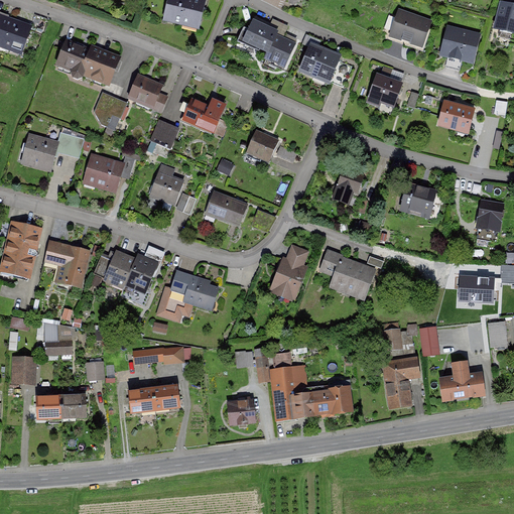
[(168,0),(163,19),(198,27),(205,0),(168,0)]
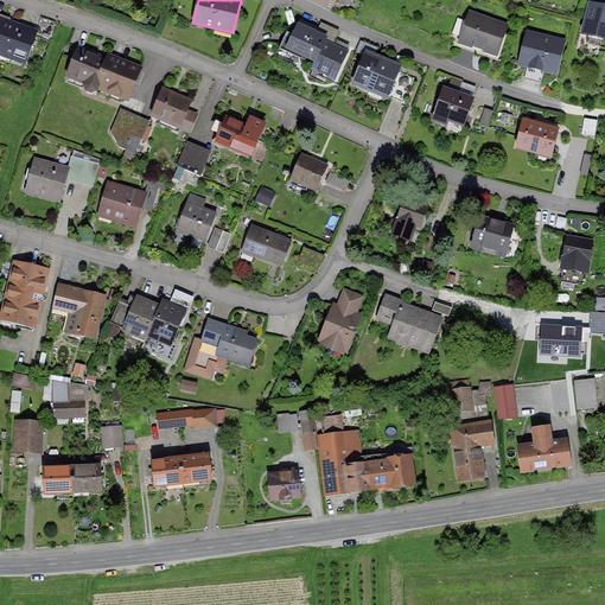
[(604,6),(590,4),(583,32),(604,38),(604,6)]
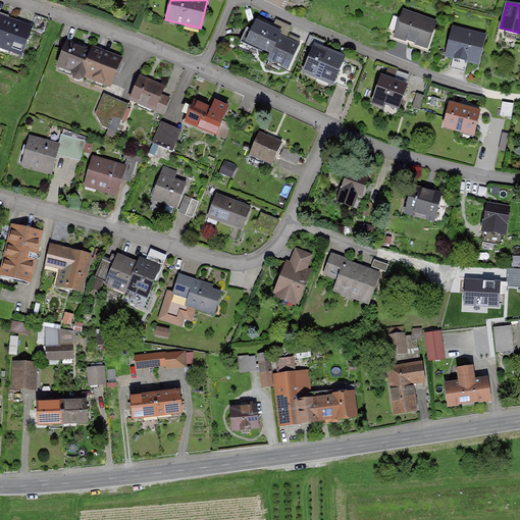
[(433,21),(403,11),(395,35),(411,40),(425,45),(433,21)]
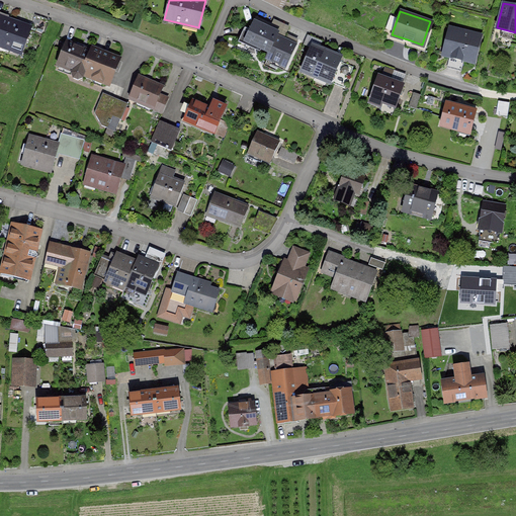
[(7,17),(0,14),(0,47),(20,54),(29,28),(6,20),(7,17)]
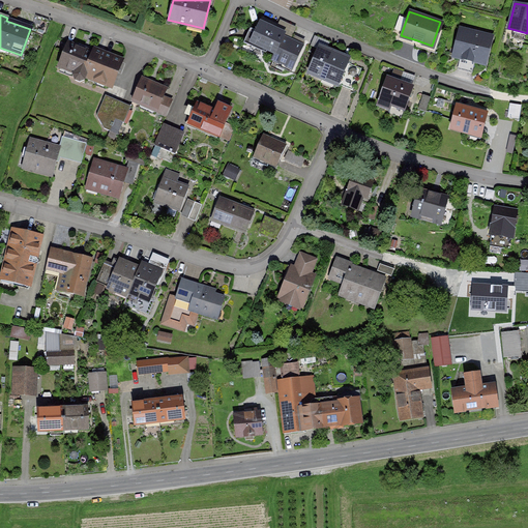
[(274,28),(259,21),(256,28),(251,26),(243,39),(250,42),(252,39),(274,51),(271,58),(291,67),(301,46),(289,39),(282,36),(284,33),(274,28)]
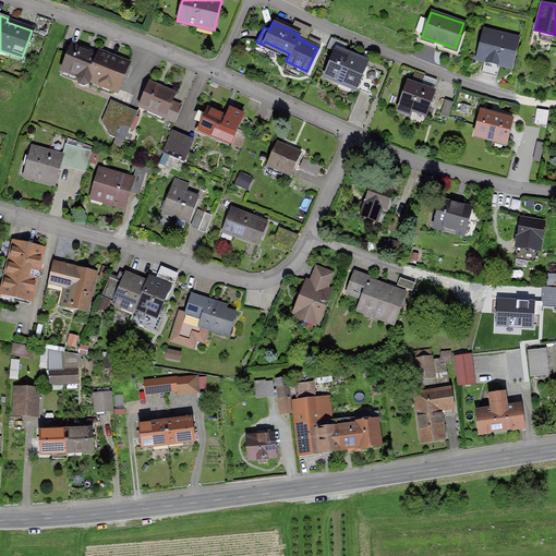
[(297,38),(304,41),(309,31),(292,23),(289,29),(299,35),(297,38)]
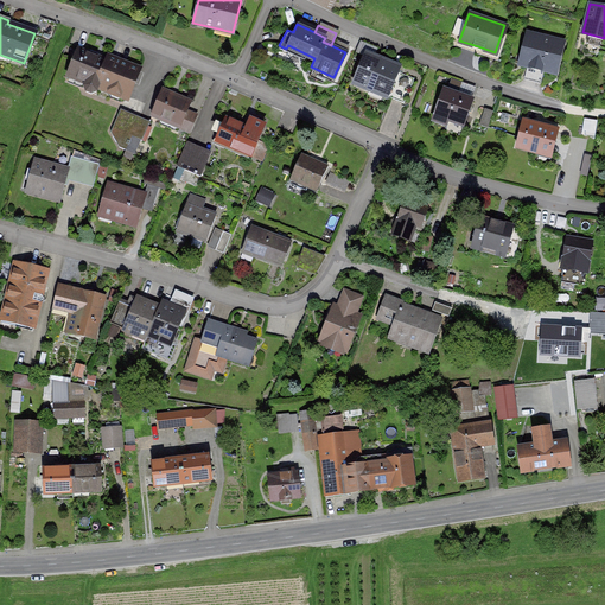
[(561,42),(527,32),(520,63),(554,71),(561,42)]
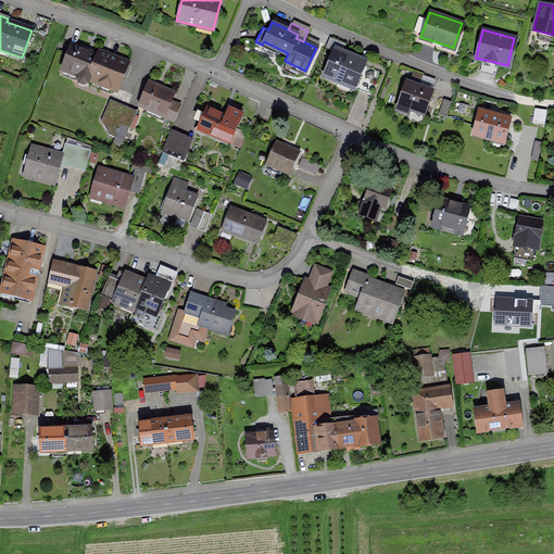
[(438,42),(420,37),(419,41),(436,47),(438,42)]
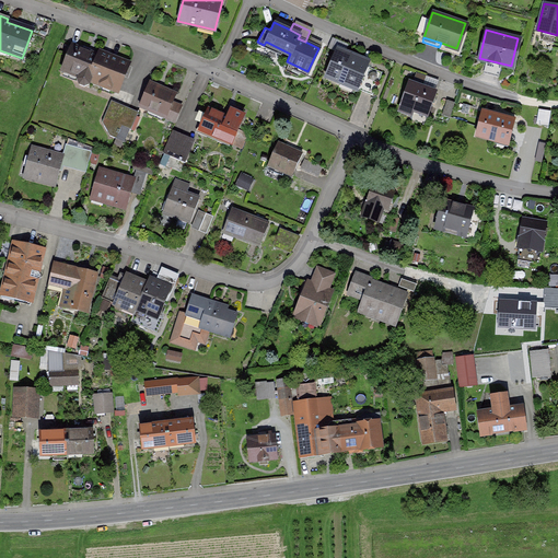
[(116,90),(127,62),(109,55),(108,59),(90,51),(90,50),(81,47),(81,48),(70,44),(60,69),(78,76),(76,79),(78,82),(83,84),(89,83),(90,80),(116,90)]
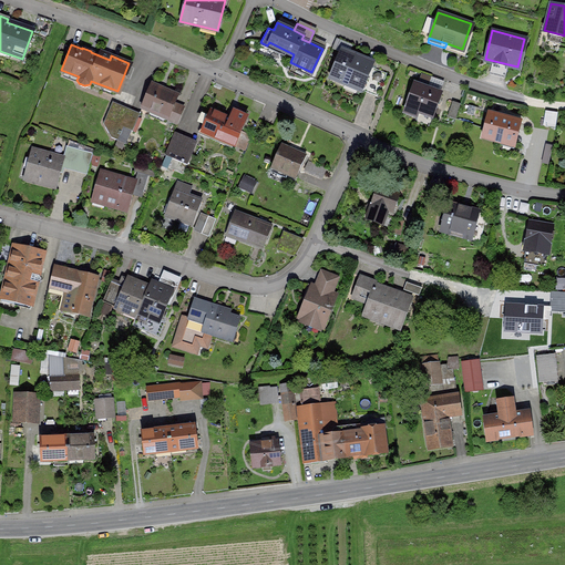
[(370,65),(371,63),(340,50),(329,75),(360,89),(370,65)]
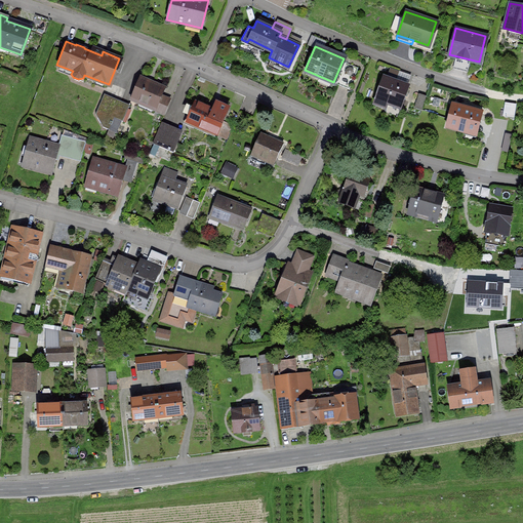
[(348,88),(357,67),(343,61),(333,82),(348,88)]
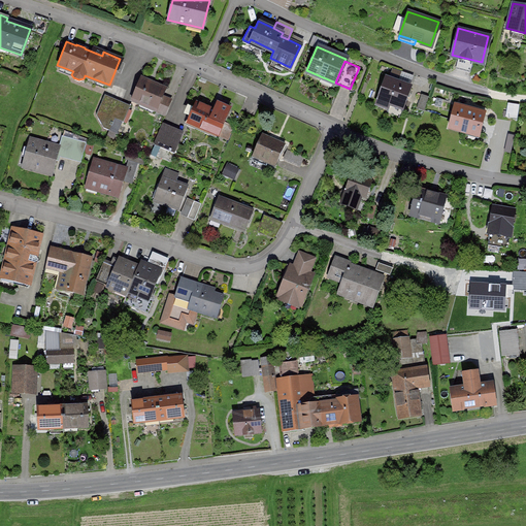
[(165,88),(140,76),(130,99),(155,110),(162,95),(165,88)]
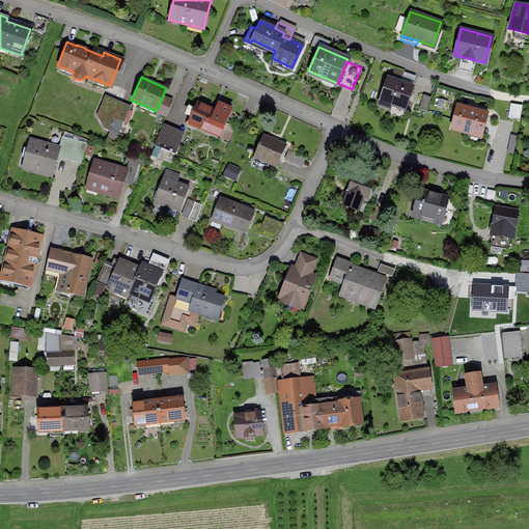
[(413,87),(387,77),(377,104),(390,109),(392,103),(405,107),(413,87)]
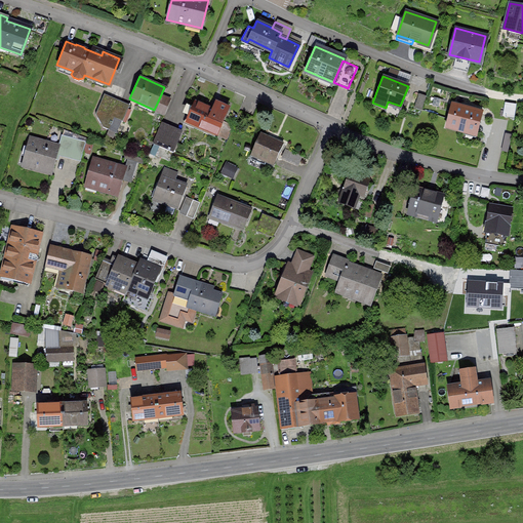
[(112,117),(119,99),(103,92),(95,110),(112,117)]
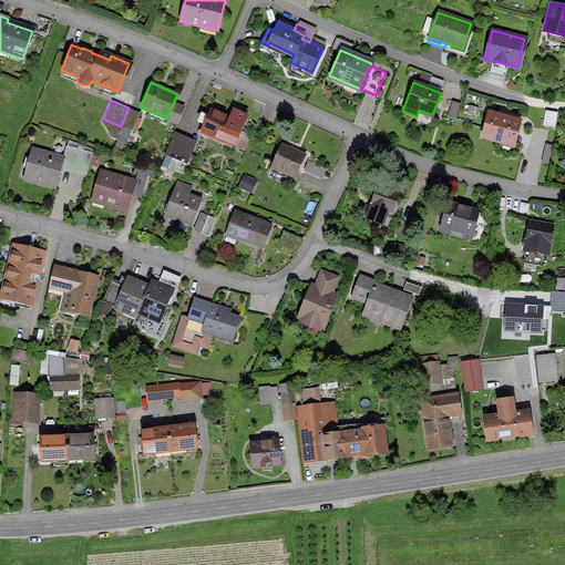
[(451,101),(447,115),(454,117),(460,103),(451,101)]
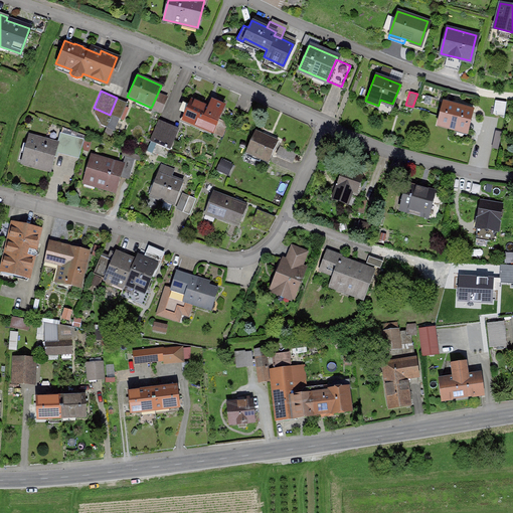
[(160,111),(166,97),(158,93),(151,108),(160,111)]
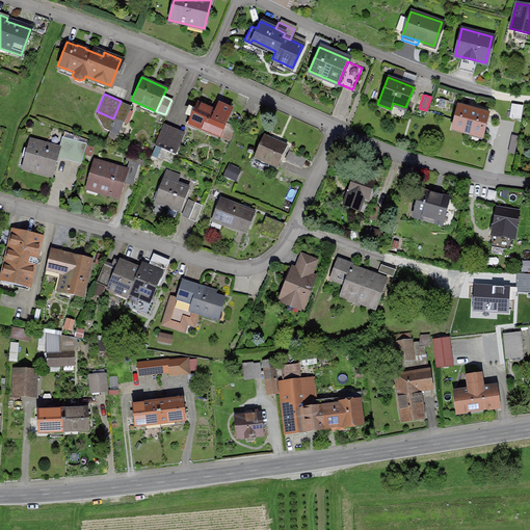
[(130,105),(121,101),(113,118),(123,122),(130,105)]
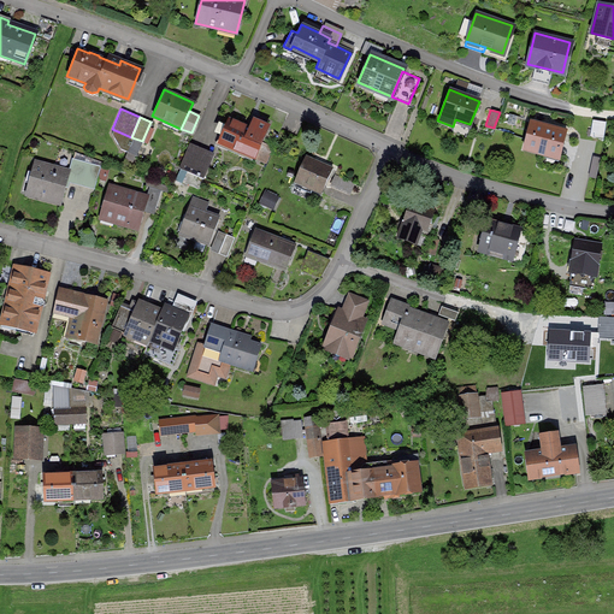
[(602,134),(604,119),(592,117),(591,133),(602,134)]
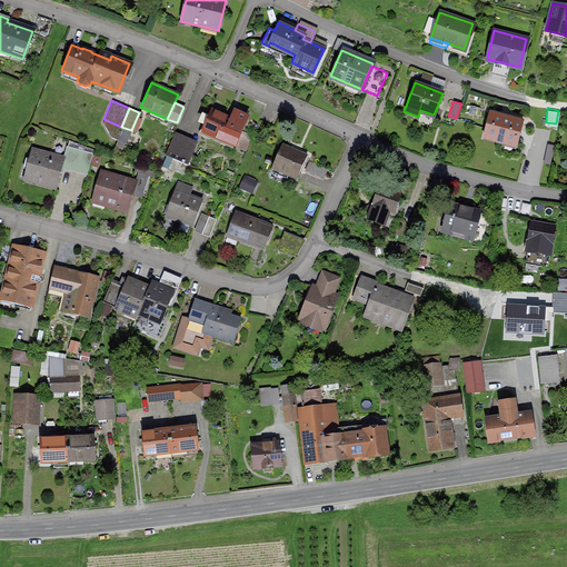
[(216,137),(234,146),(235,143),(241,130),(247,116),(234,110),(230,118),(211,109),(201,131),(202,132),(205,128),(217,133),(216,137)]
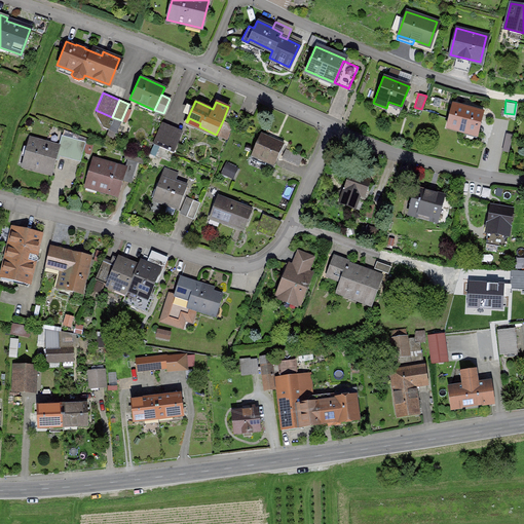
[(483,112),(452,104),(446,125),(477,134),(483,112)]
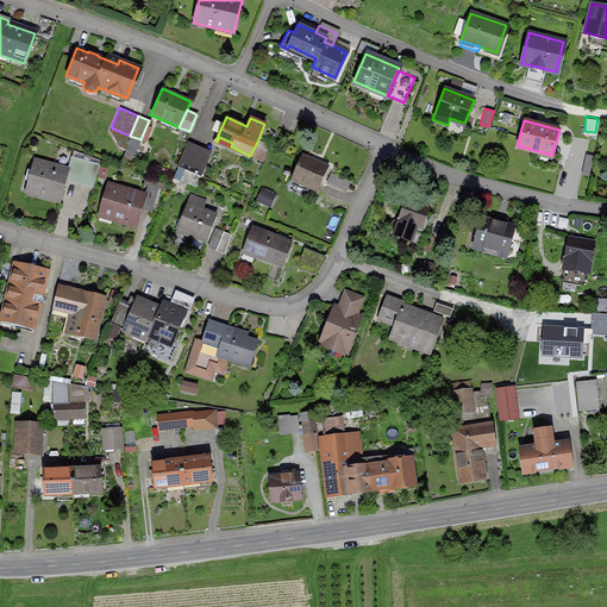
[(263,158),(269,144),(258,139),(251,154),(263,158)]
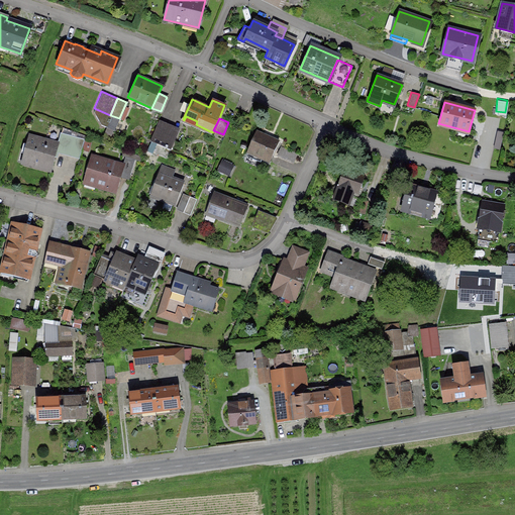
[(165,146),(173,127),(158,120),(149,139),(165,146)]
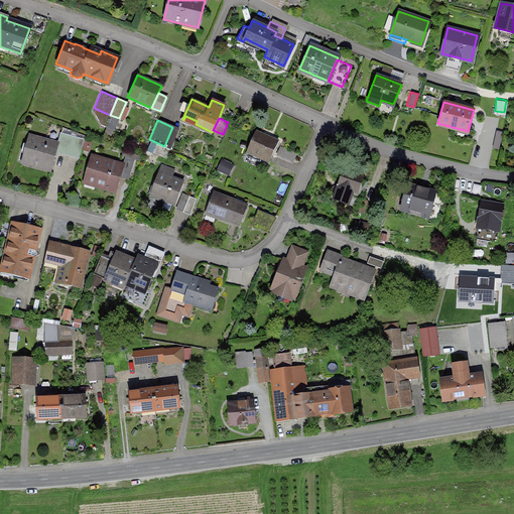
[(278,139),(256,130),(246,152),(247,153),(247,151),(261,157),(260,158),(268,162),(278,139)]
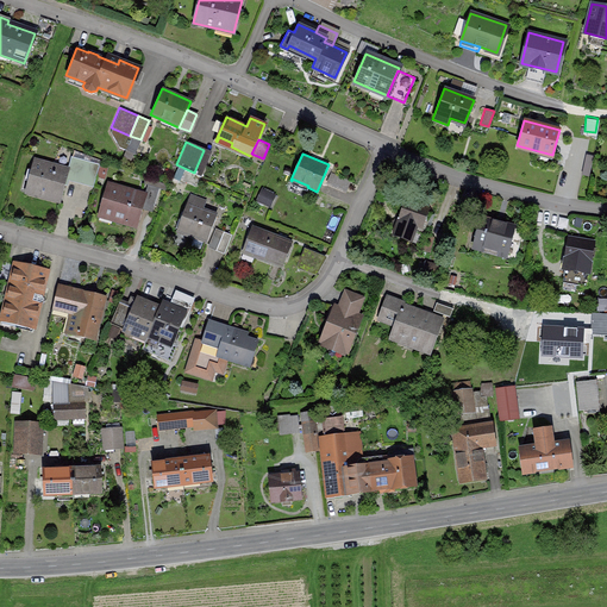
[(93,185),(99,163),(70,156),(67,168),(68,168),(66,177),(93,185)]
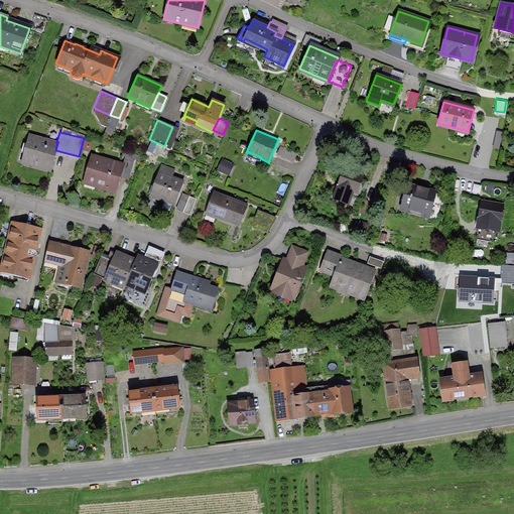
[(56,142),(28,134),(20,161),(49,169),(55,150),(57,142),(56,142)]
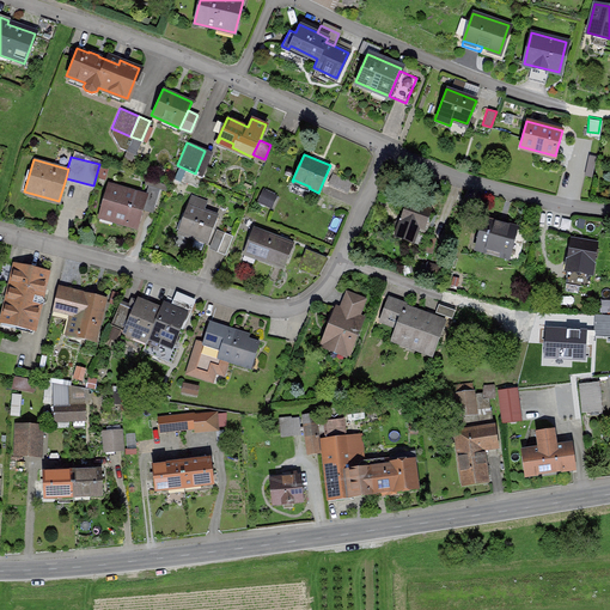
[(330,183),(348,189),(352,177),(334,171),(330,183)]
